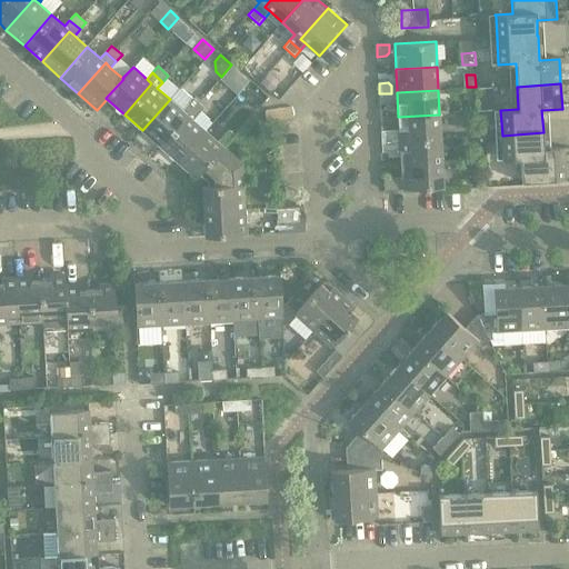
[(391,93),(379,93),(380,105),(389,105),(392,100),(391,93)]
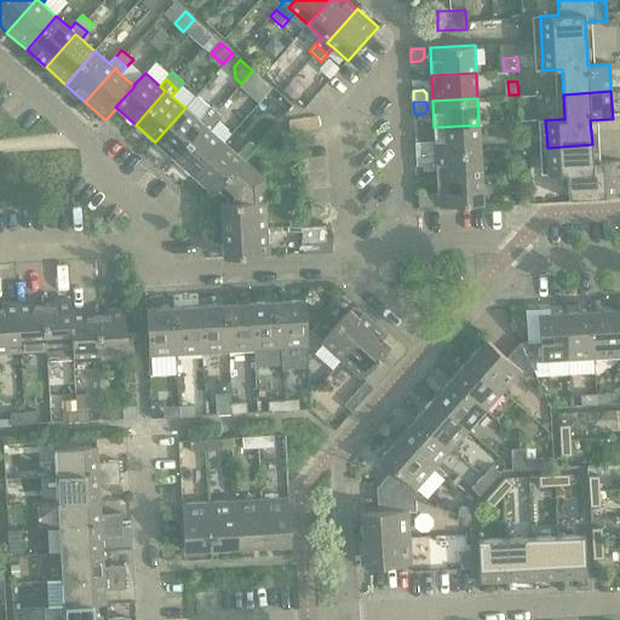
[(223,118),(217,112),(211,107),(205,114),(216,125),(223,118)]
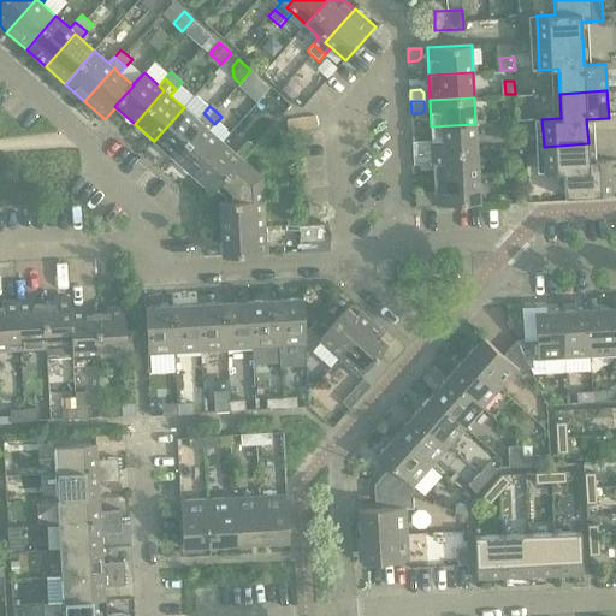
[(184,107),(154,141),(173,158),(203,125),(208,130),(214,124),(203,113),(197,119),(184,107)]
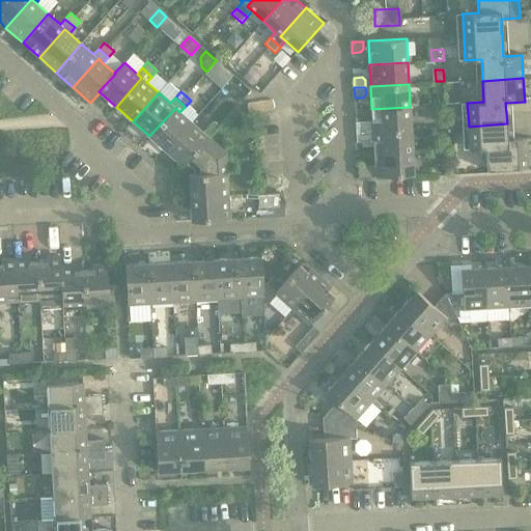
[(410,107),(371,109),(372,132),(411,130),(410,107)]
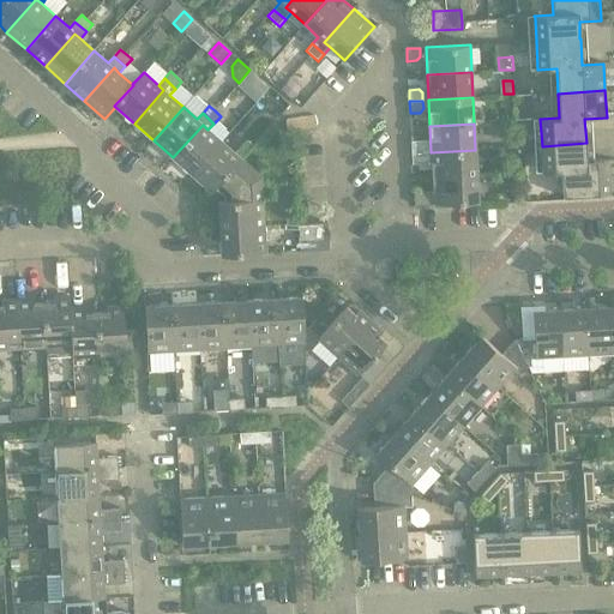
[(203,125),(173,157),(192,175),(222,142),(208,130),(203,125)]
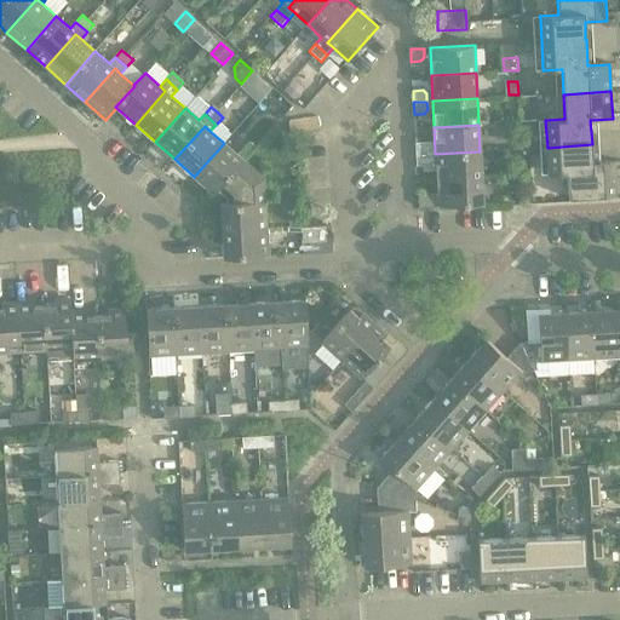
[(224,143),(194,177),(214,195),(223,185),(223,184),(244,161),(256,147),(250,142),(237,155),(224,143)]
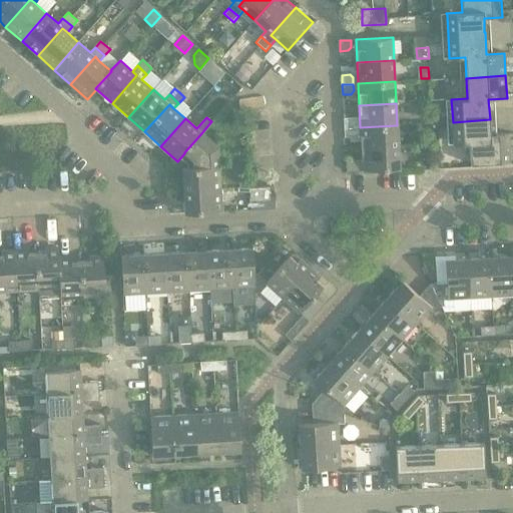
[(344,118),(345,127),(356,127),(355,120),(352,117),(344,118)]
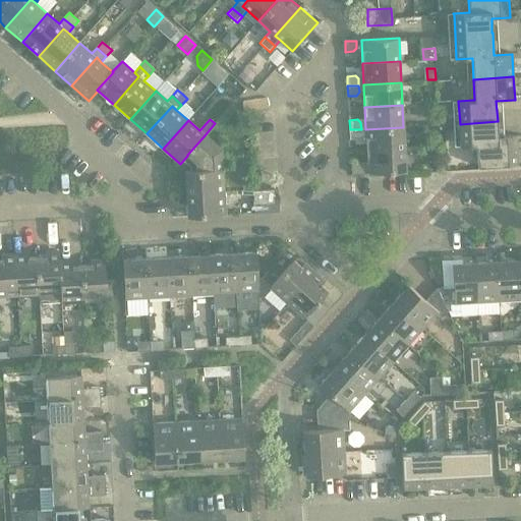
[(498,121),(460,124),(461,147),(477,146),(478,168),(518,165),(517,135),(498,136),(498,121)]
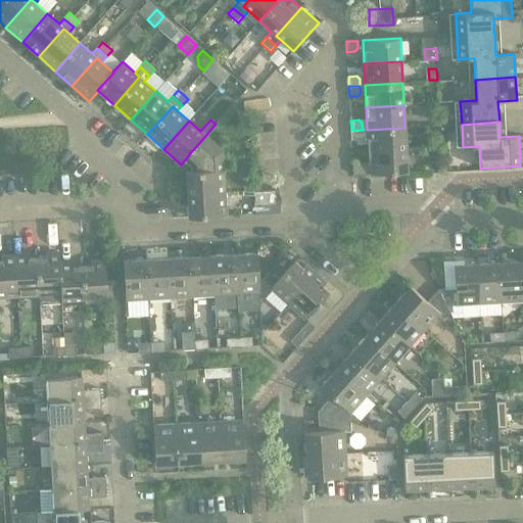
[(368,144),(369,151),(407,149),(405,128),(367,130),(363,130),(351,130),(351,140),(360,140),(360,144),(368,144)]
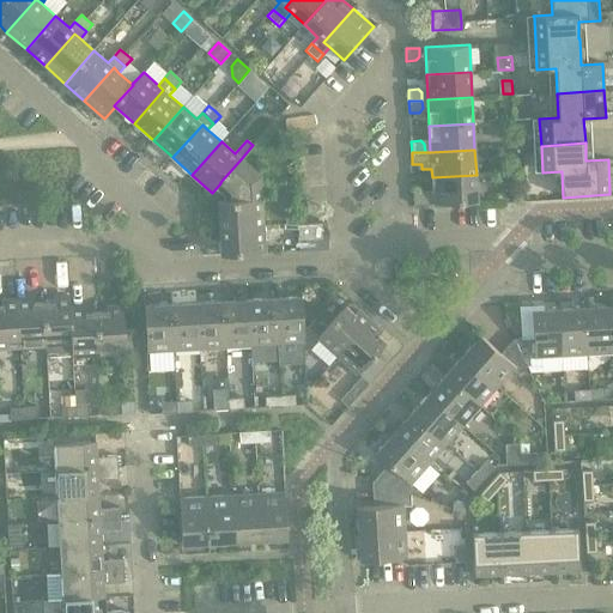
[(218,201),(220,229),(265,226),(261,177),(241,159),(220,182),(220,183),(231,193),(231,200),(218,201)]
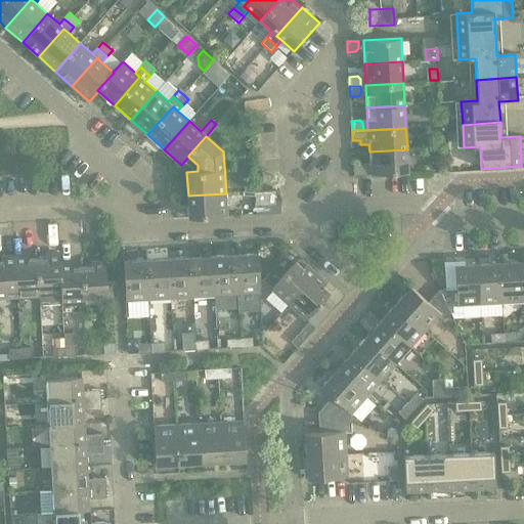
[(408,173),(407,149),(369,151),(369,164),(354,165),(354,175),(408,173)]
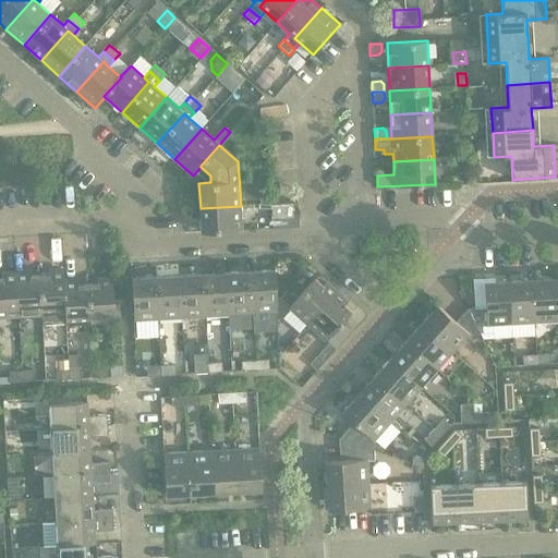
[(298,203),(273,204),(274,229),(300,227),(298,203)]
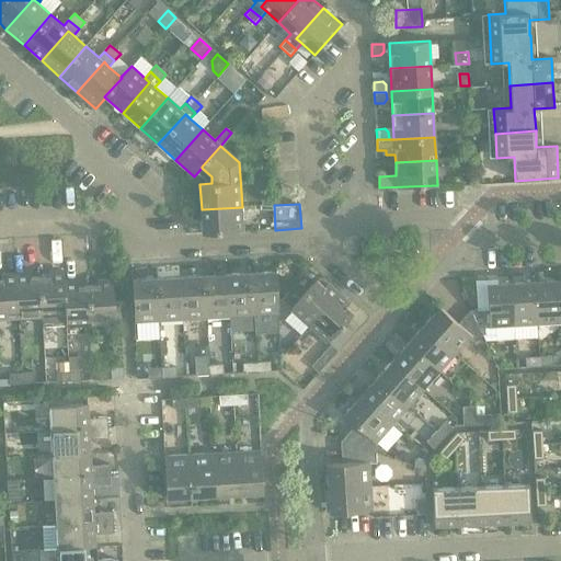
[(242,207),(202,209),(203,233),(243,231),(242,207)]
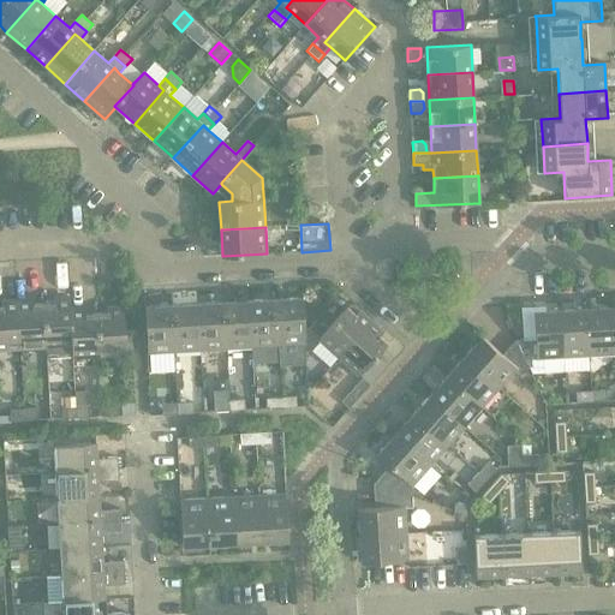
[(303,298),(276,299),(279,346),(305,345),(303,298)]
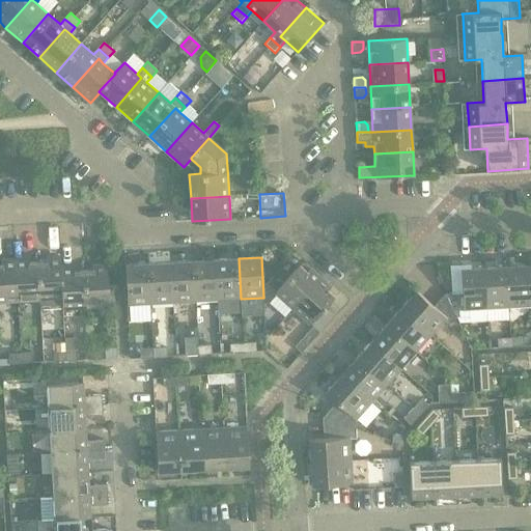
[(47,262),(38,262),(40,299),(40,309),(86,306),(84,271),(76,271),(76,268),(62,269),(61,258),(47,259),(47,262)]
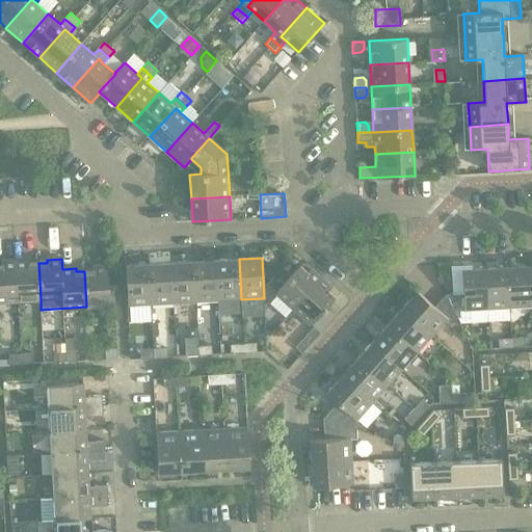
[(239,259),(216,260),(218,300),(241,299),(239,259)]
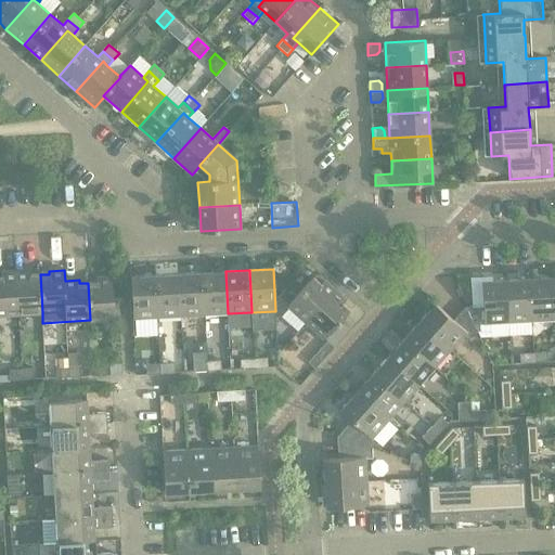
[(226,271),(203,272),(205,315),(228,313),(226,271)]
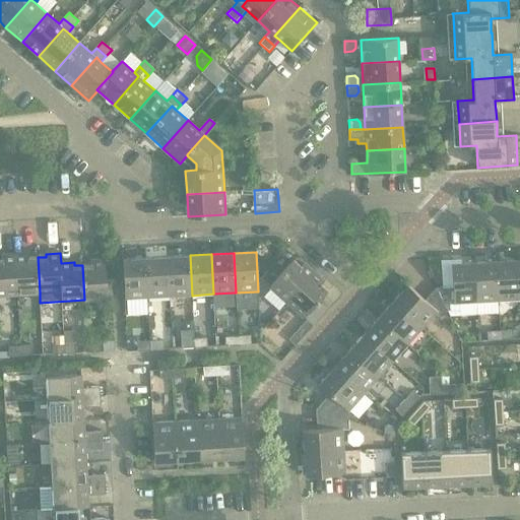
[(0,295),(17,294),(15,255),(2,256),(2,259),(0,259),(0,295)]
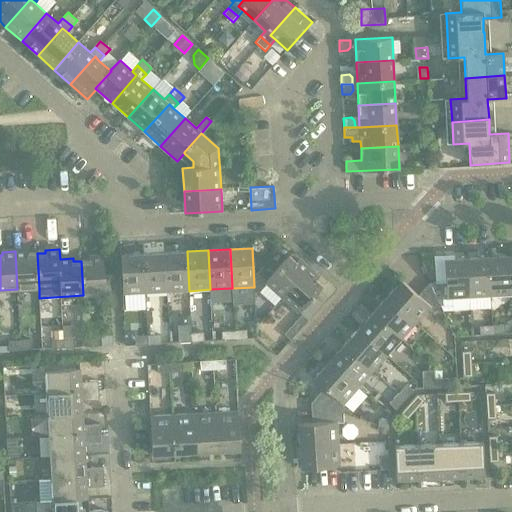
[(29,251),(15,251),(17,289),(39,288),(37,253),(29,254),(29,251)]
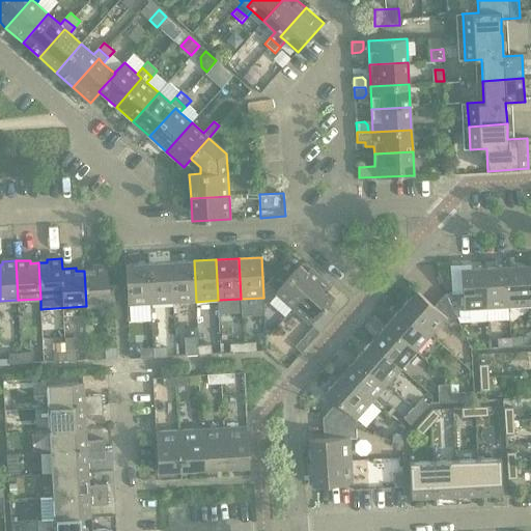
[(194,260),(171,262),(173,303),(196,302),(194,260)]
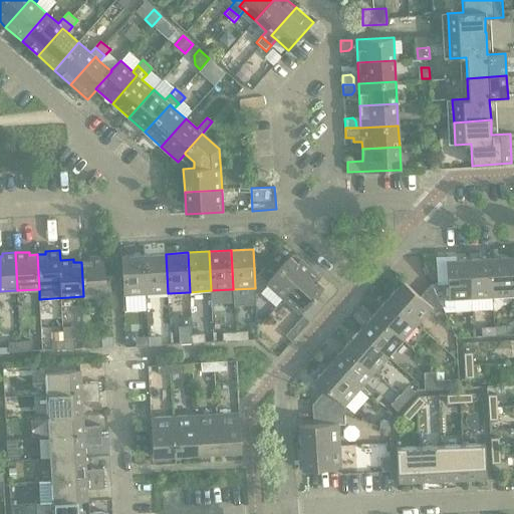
[(166,254),(144,255),(147,294),(168,293),(166,254)]
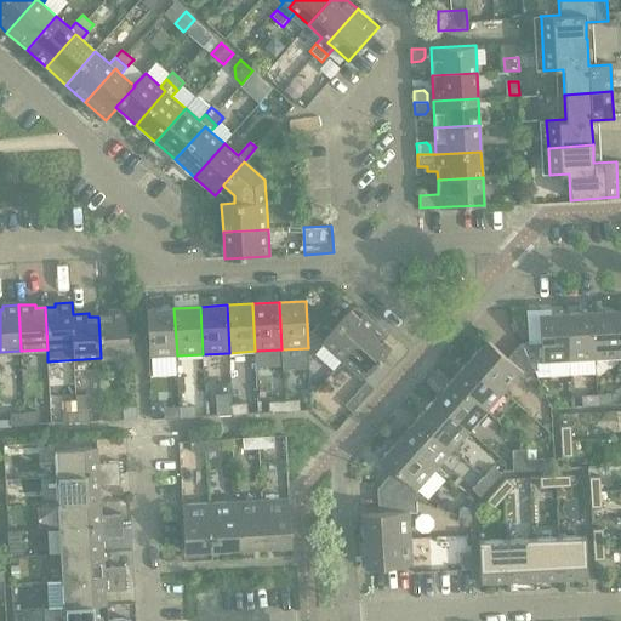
[(177,355),(174,308),(147,309),(149,357),(177,355)]
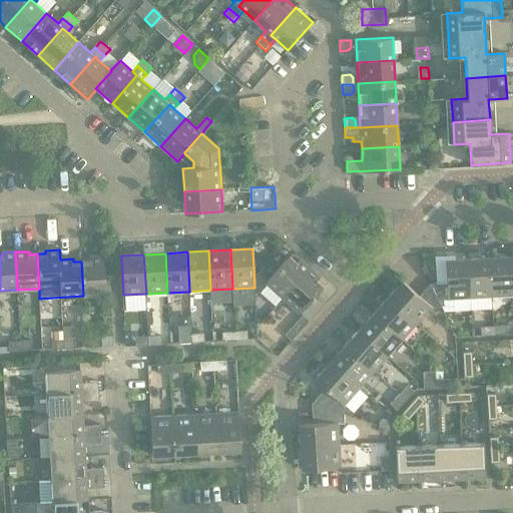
[(89,261),(81,262),(83,296),(106,295),(103,257),(89,258),(89,261)]
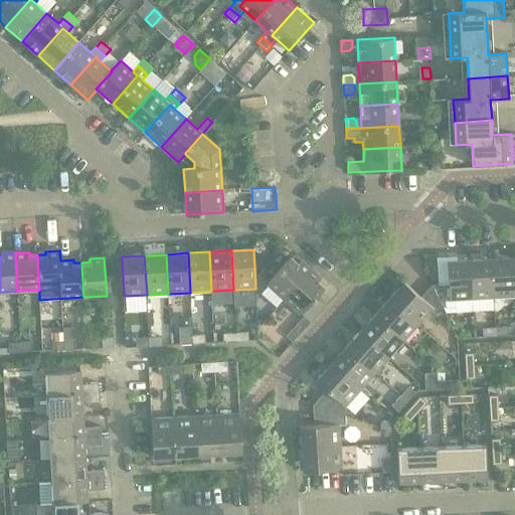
[(259,276),(285,299),(311,270),(300,261),(298,264),(292,258),(274,277),(265,269),(259,276)]
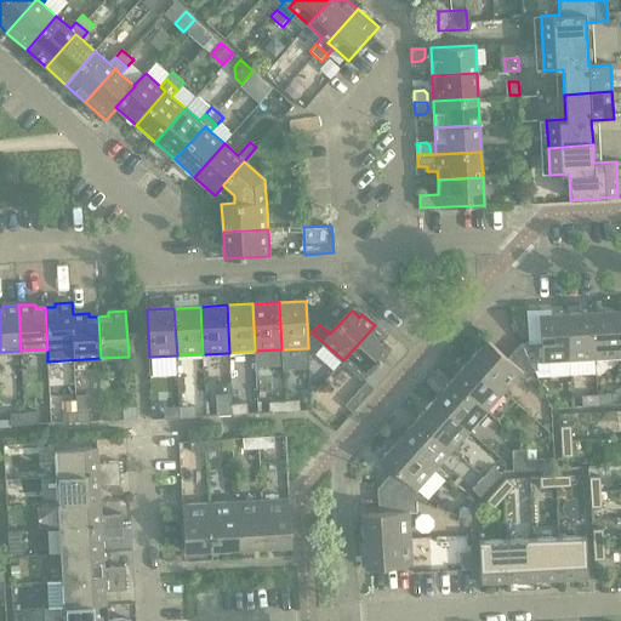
[(620,347),(619,311),(593,312),(596,359),(620,357),(620,347)]
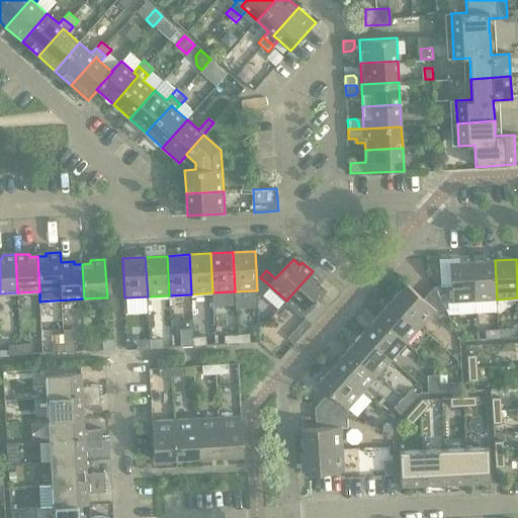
[(495,260),(472,261),(475,300),(497,299),(495,260)]
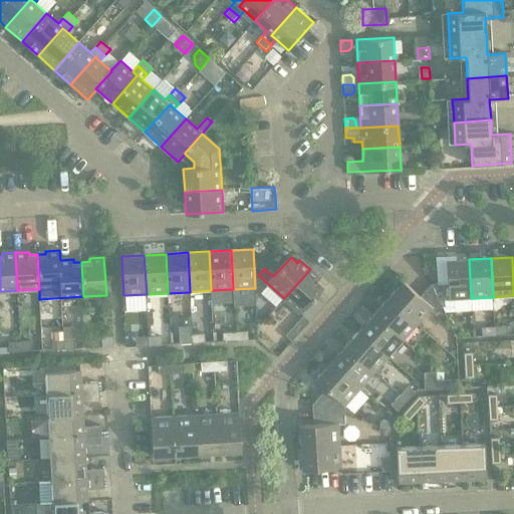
[(448,283),(431,284),(442,306),(450,306),(452,305),(454,304),(455,302),(455,299),(471,298),(469,259),(447,261),(448,283)]
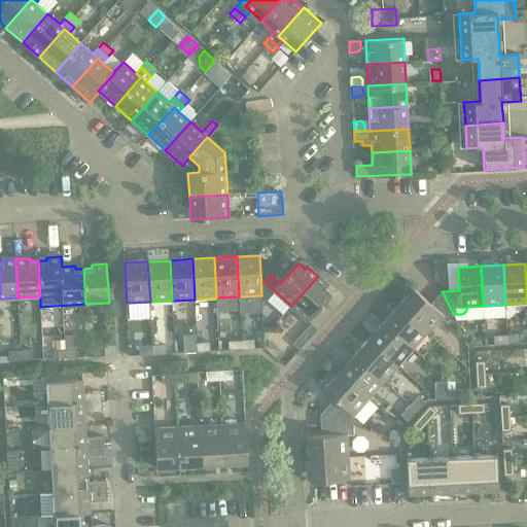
[(318,276),(291,306),(312,323),(318,329),(335,311),(325,303),(332,294),(325,288),(328,285),(318,276)]
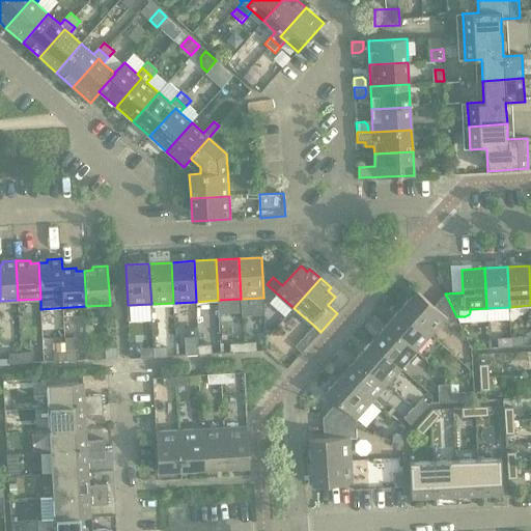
[(417,290),(401,308),(431,335),(446,318),(451,323),(456,316),(445,294),(434,306),(417,290)]
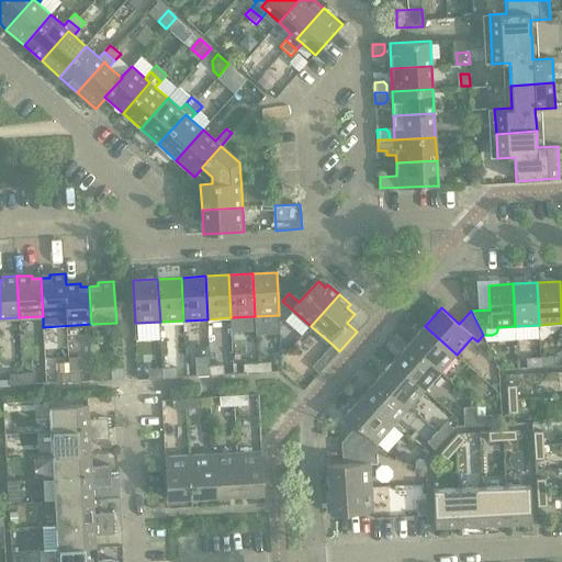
[(425,326),(408,344),(441,372),(457,355),(425,326)]
